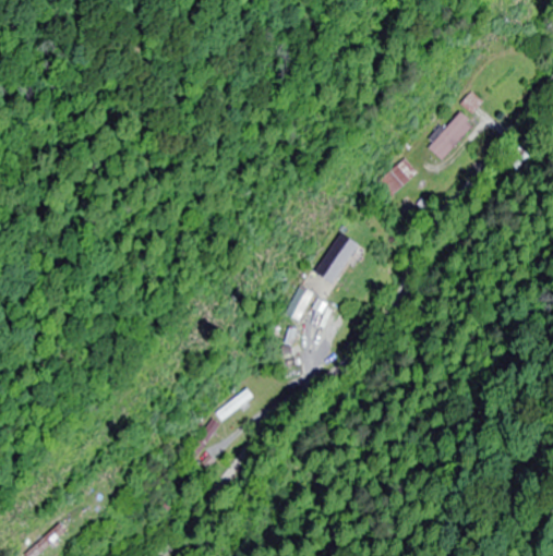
[(441,159),(475,122),(458,108),(424,145),(441,159)]
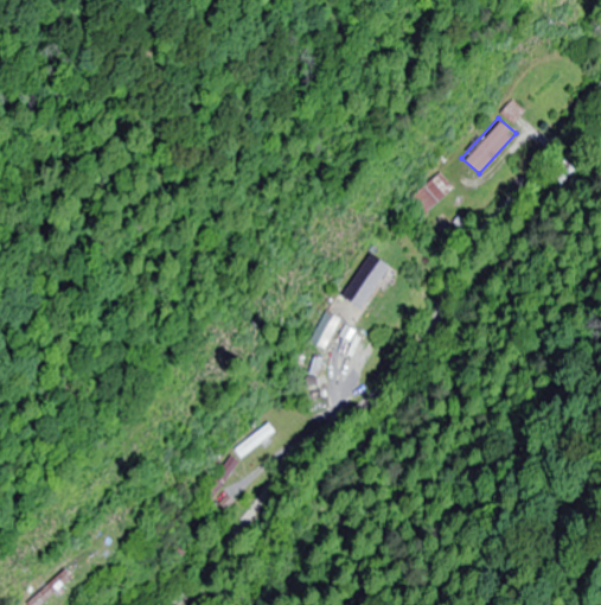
[(424,212),(452,189),(438,172),(410,196),(424,212)]
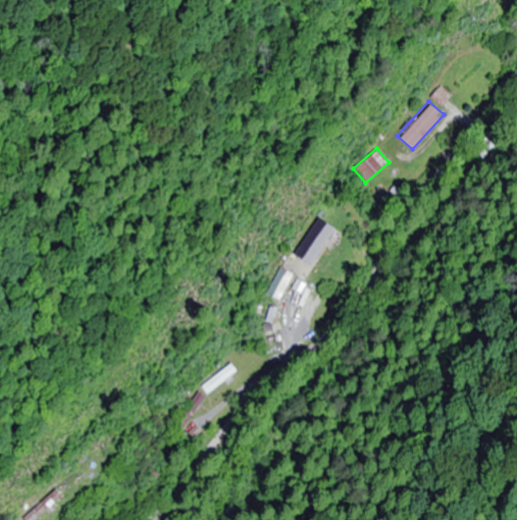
[(311,261),(316,252),(318,254),(332,228),(314,218),(296,252),(311,261)]
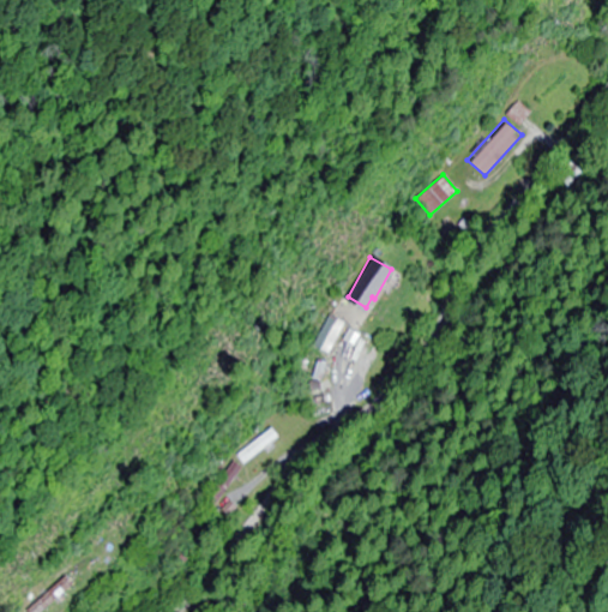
[(335,340),(321,331),(314,343),(327,352),(335,340)]
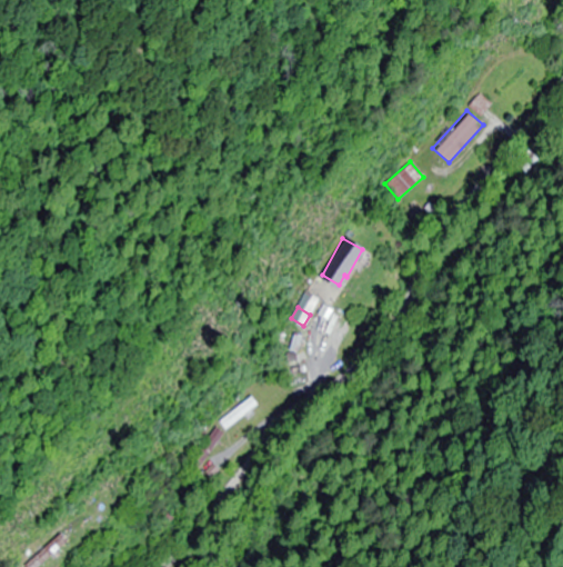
[(217,421),(223,430),(259,405),(252,396),(217,421)]
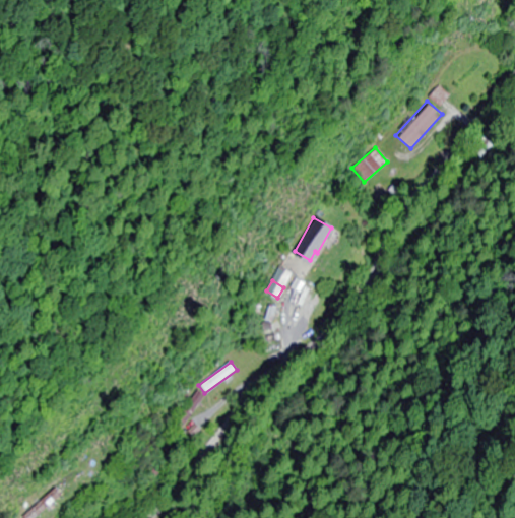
[(37,517),(62,494),(55,486),(23,517),(37,517)]
